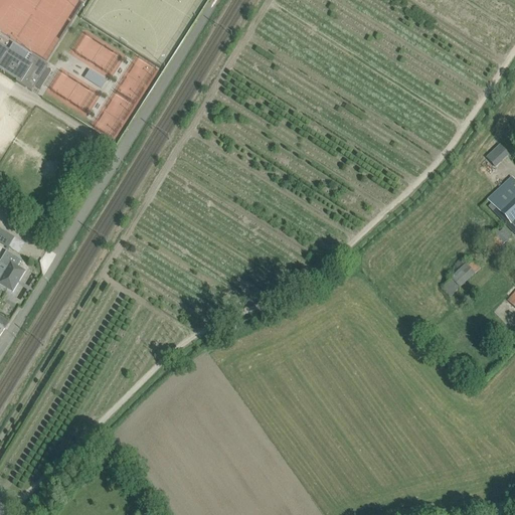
[(16,82),(19,84),(31,92),(35,87),(40,90),(41,88),(51,71),(46,68),(48,65),(32,55),(26,66),(6,54),(5,56),(0,53),(0,69),(17,80),(16,82)]
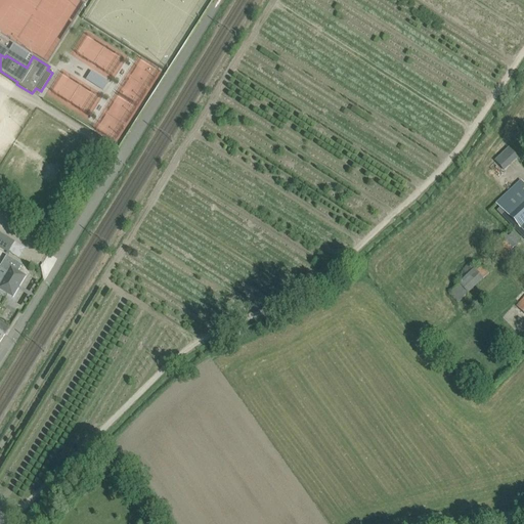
[(509,153),(500,160),(509,168),(516,160),(509,153)]
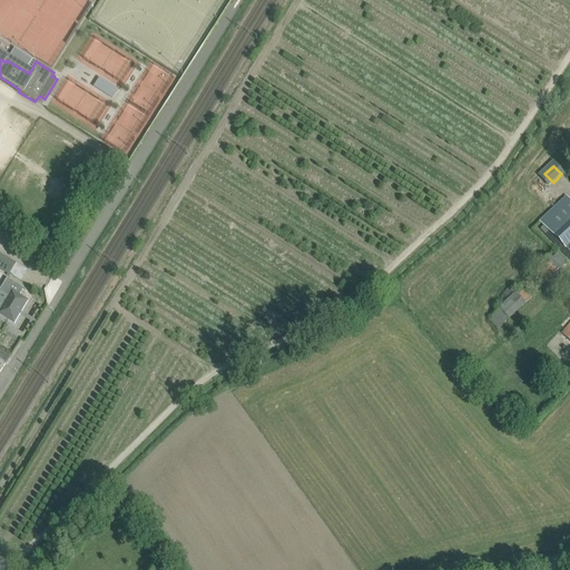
[(542,224),(567,249),(569,253),(569,200),(568,198),(542,224)]
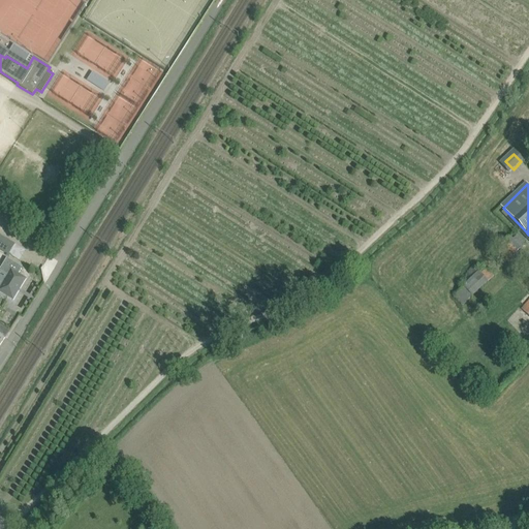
[(515,234),(497,253),(509,263),(526,245),(515,234)]
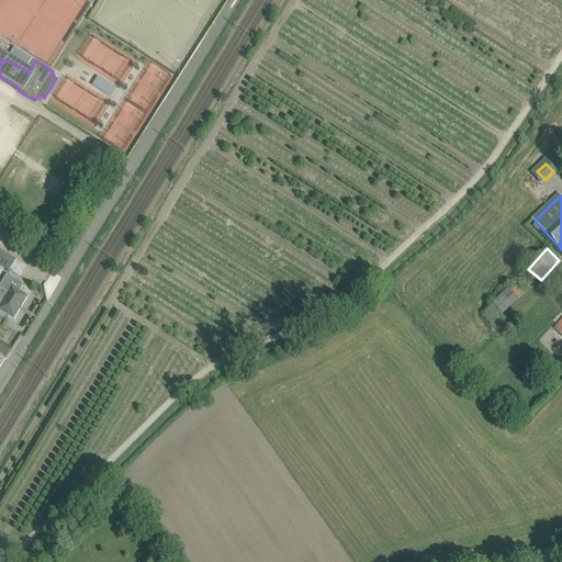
[(0,250),(0,266),(9,271),(15,260),(0,250)]
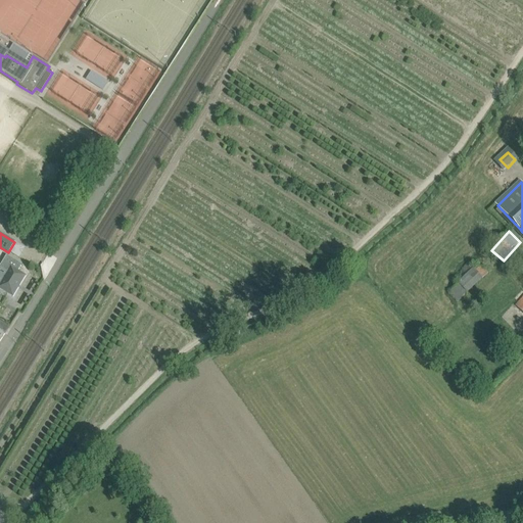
[(0,290),(12,298),(25,278),(17,273),(21,266),(6,256),(0,266),(0,270),(7,274),(0,285),(0,290)]
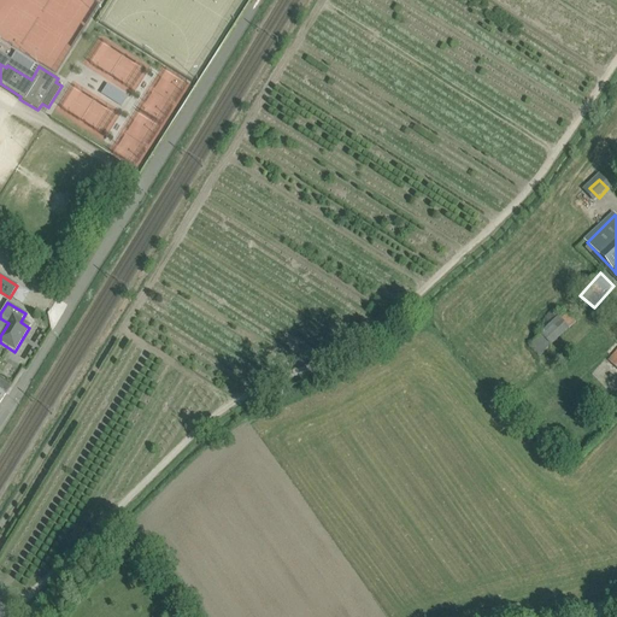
[(558,319),(558,318),(551,311),(542,318),(532,329),(540,336),(558,321),(568,331),(576,324),(571,318),(565,313),(559,318),(558,319)]
